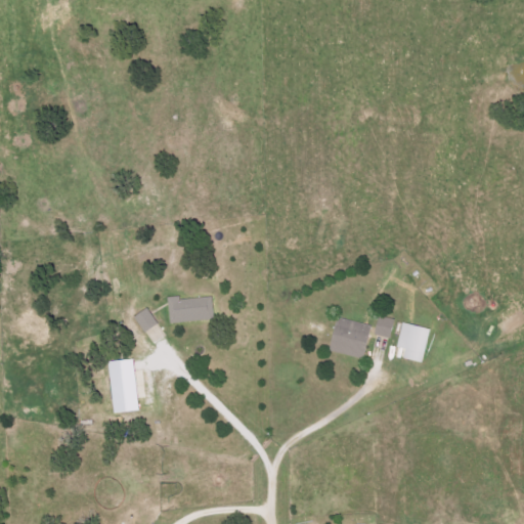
[(170,324),(215,319),(212,297),(178,301),(178,297),(166,298),(170,324)]
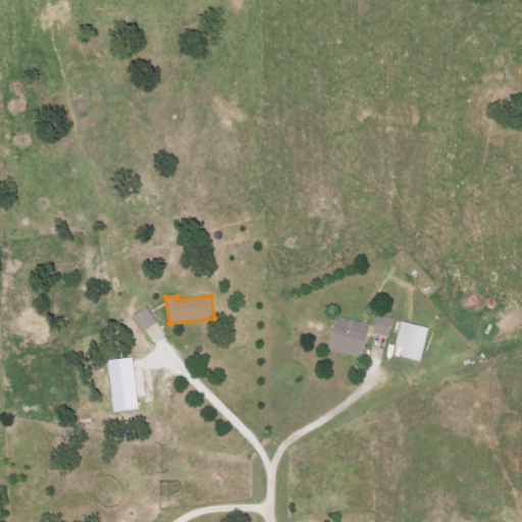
[(133,315),(143,331),(156,323),(147,307),(133,315)]
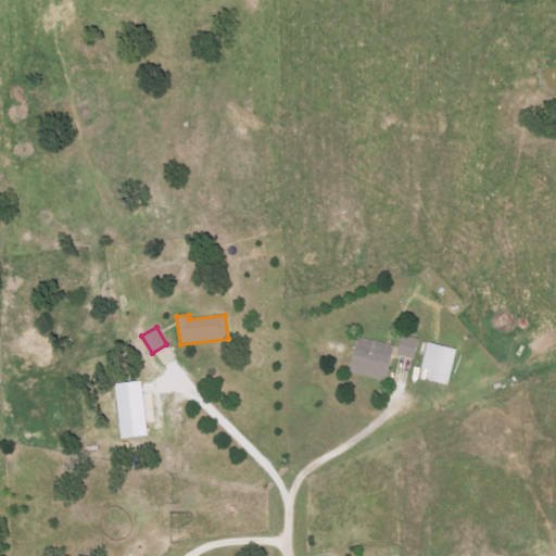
[(348,375),(386,380),(391,344),(354,338),(348,375)]
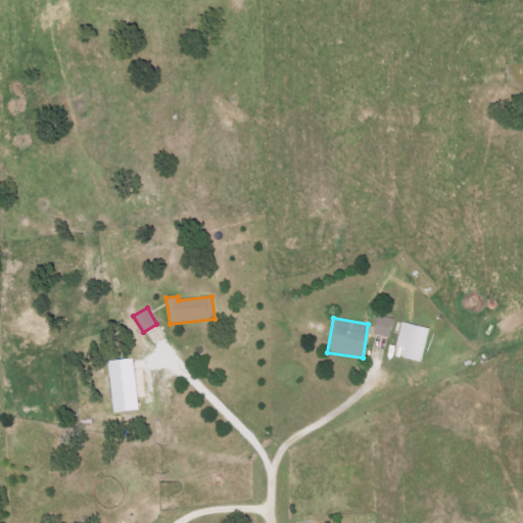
[(401,358),(422,363),(430,329),(401,323),(395,347),(403,349),(401,358)]
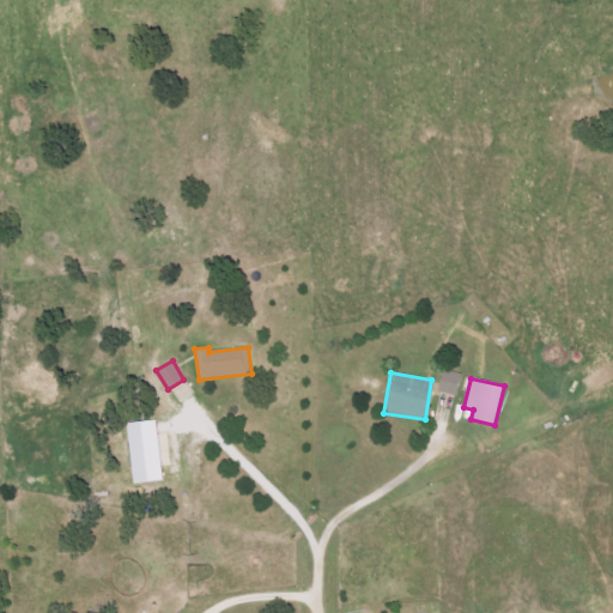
[(436,393),(459,396),(461,384),(438,381),(436,393)]
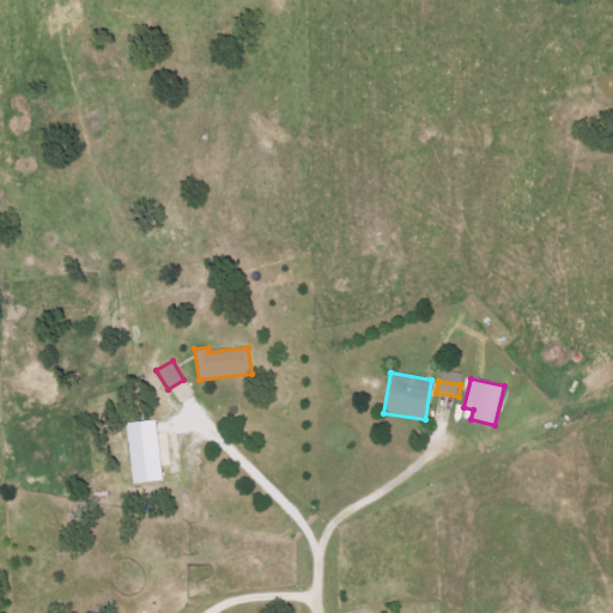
[(155,420),(125,423),(129,484),(159,481),(155,420)]
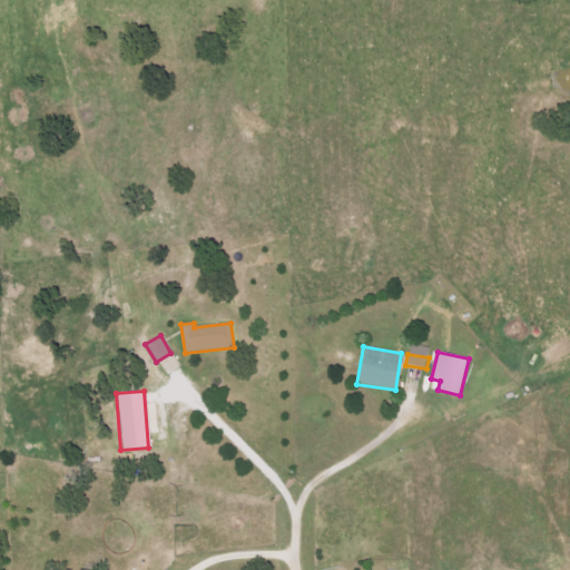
All buildings are outlined.
